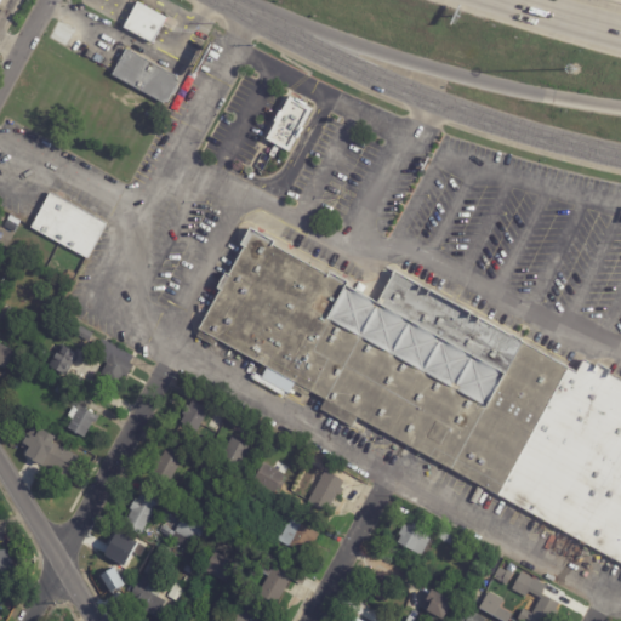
[(136,0),(165,16),(166,17),(153,43),(123,27),(136,0)]
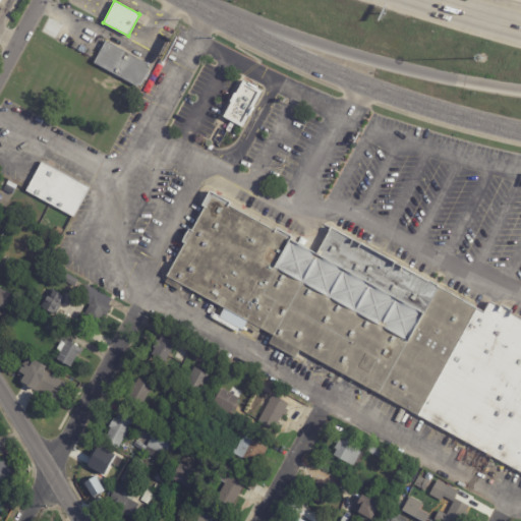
[(146,71),(137,87),(94,62),(106,41),(150,65),(146,71)]
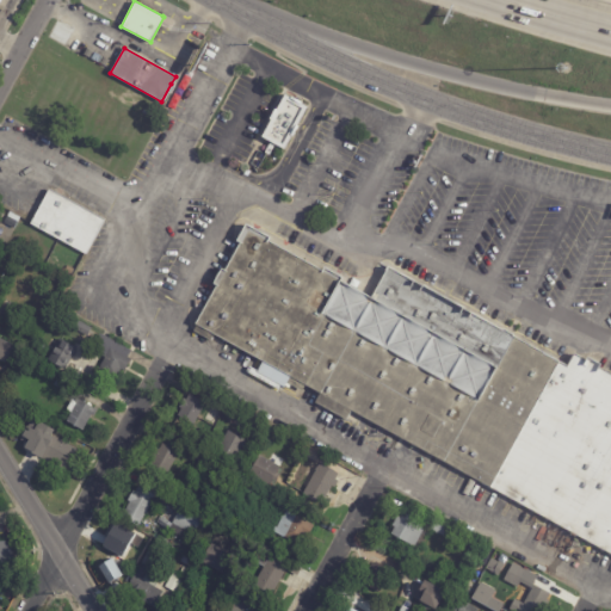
[(288,93),(312,104),(290,142),(267,131),(288,93)]
